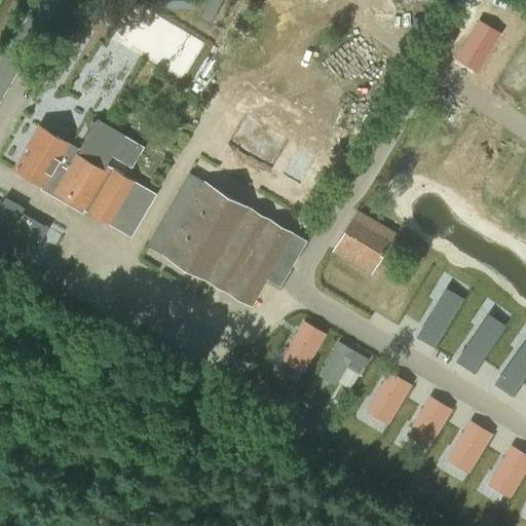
[(478,73),(501,34),(480,21),(456,60),(478,73)]
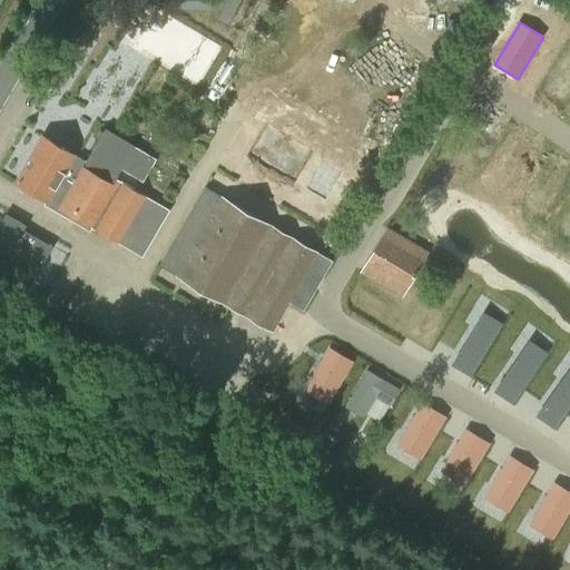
[(43,204),(71,220),(74,216),(141,256),(170,208),(149,196),(154,187),(143,180),(156,158),(106,128),(104,130),(100,131),(97,136),(98,140),(87,159),(41,134),(13,182),(46,202),(43,204)]
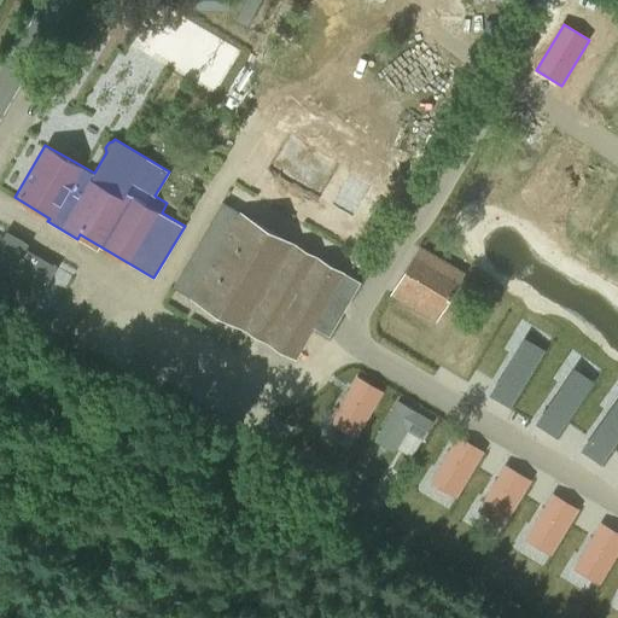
[(328,338),(361,284),(222,203),(173,287),(293,357),(312,327),(328,338)]
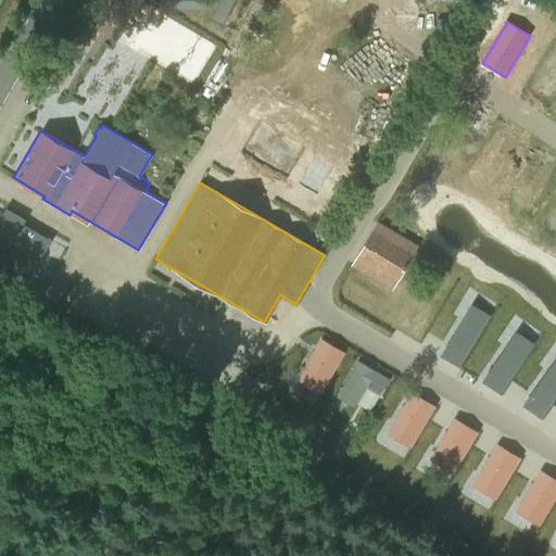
[(0,214),(0,261),(29,278),(51,240),(23,224),(25,219),(4,207),(0,214)]
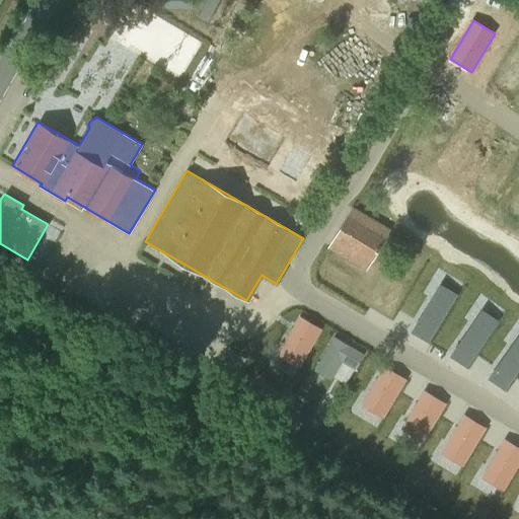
[(352,206),(327,248),(366,271),(390,229),(352,206)]
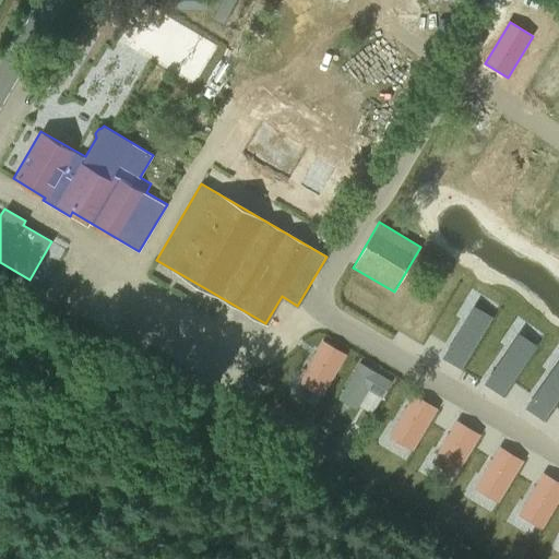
[(463,369),(495,317),(475,306),(443,358),(463,369)]
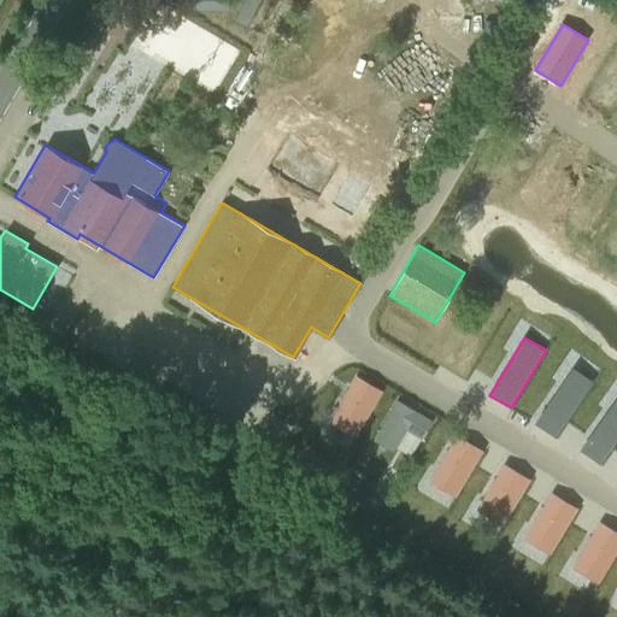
[(556,438),(594,382),(574,368),(536,423),(556,438)]
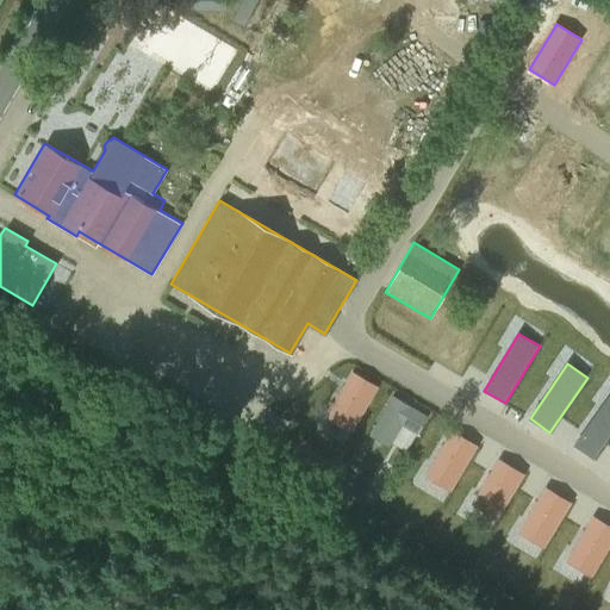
[(353,431),(379,386),(354,371),(327,416),(353,431)]
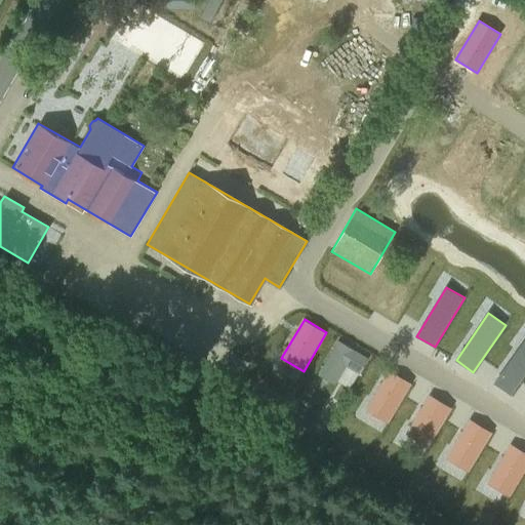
[(510,395),(524,373),(524,337),(492,384),(510,395)]
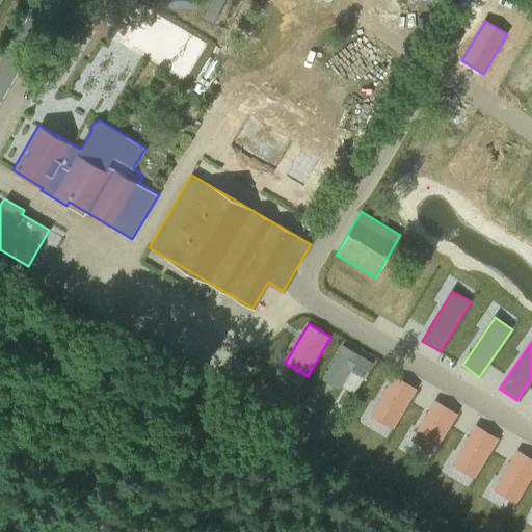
[(342,345),(321,381),(339,391),(351,370),(364,376),(372,362),(342,345)]
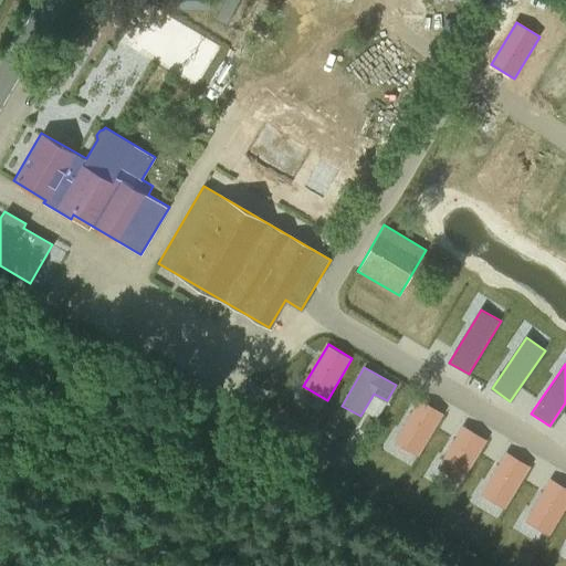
[(419,456),(443,413),(420,399),(396,441),(419,456)]
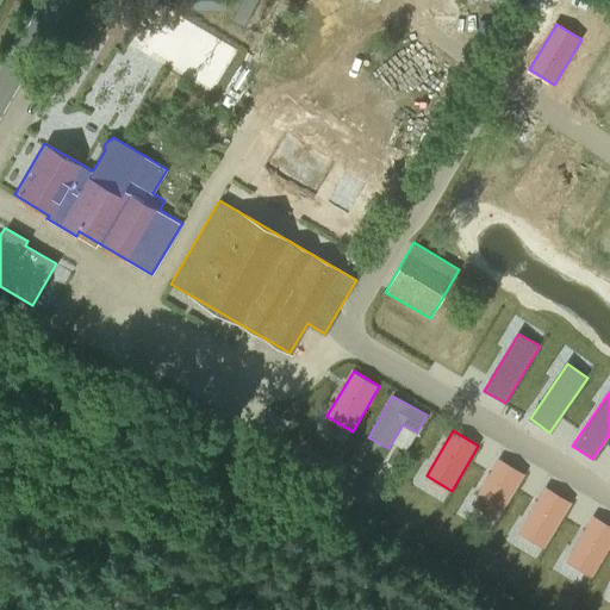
[(499,520),(526,474),(500,460),(473,505),(499,520)]
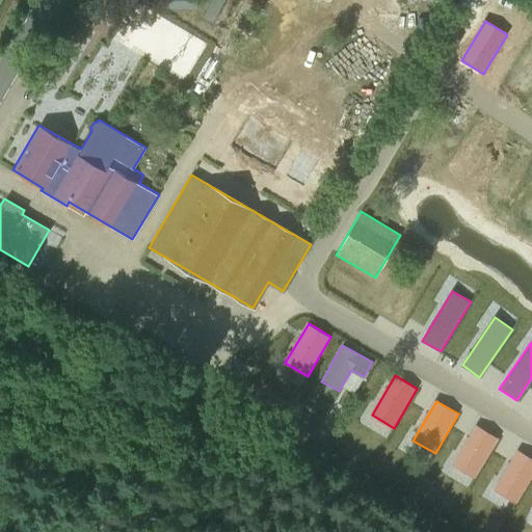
[(476,478),(499,439),(477,426),(453,464),(476,478)]
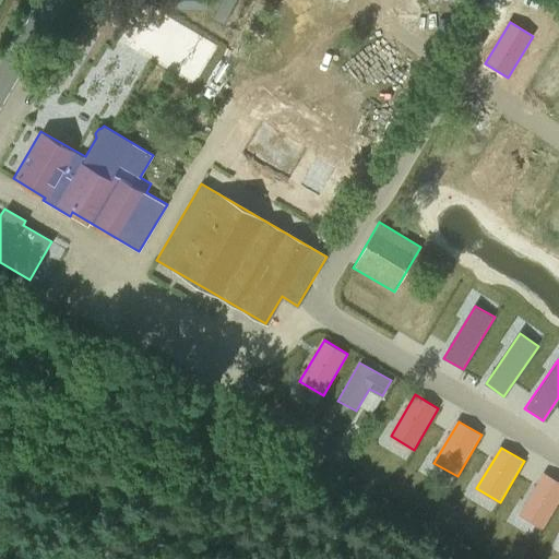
[(543,528),(558,500),(558,483),(544,474),(519,515),(543,528)]
